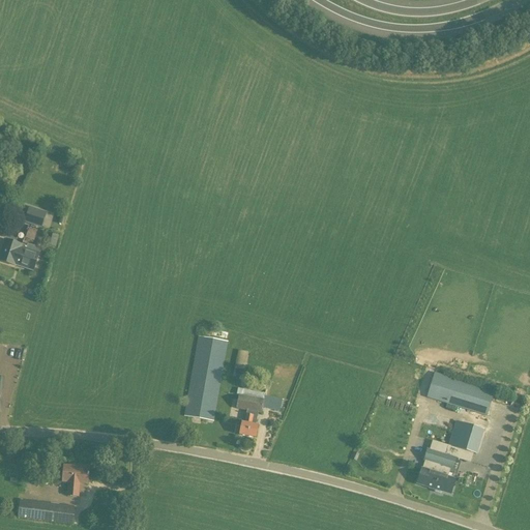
[(27,210),(22,224),(38,229),(43,215),(27,210)]
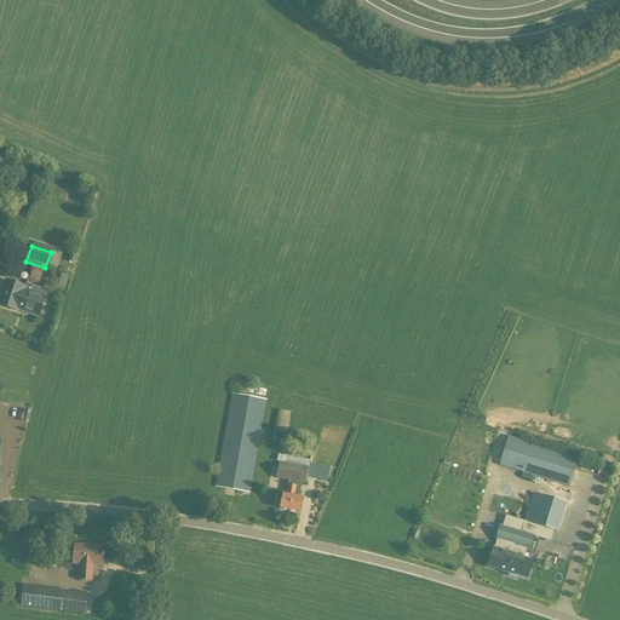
[(35,267),(32,277),(41,281),(45,270),(35,267)]
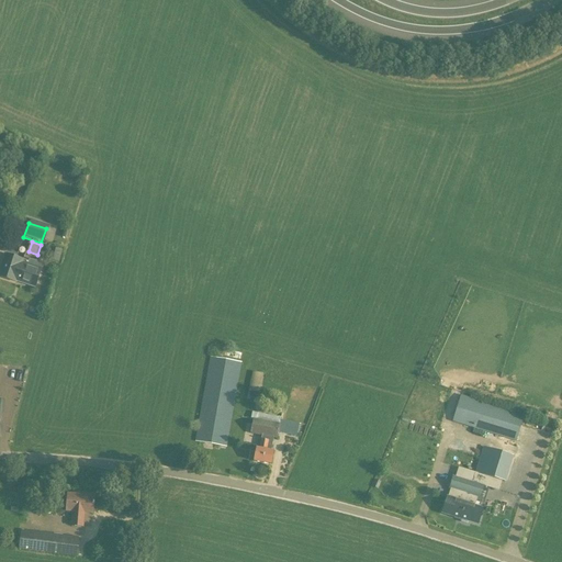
[(23,262),(24,260),(4,255),(0,268),(0,277),(15,282),(17,281),(35,288),(42,269),(23,262)]
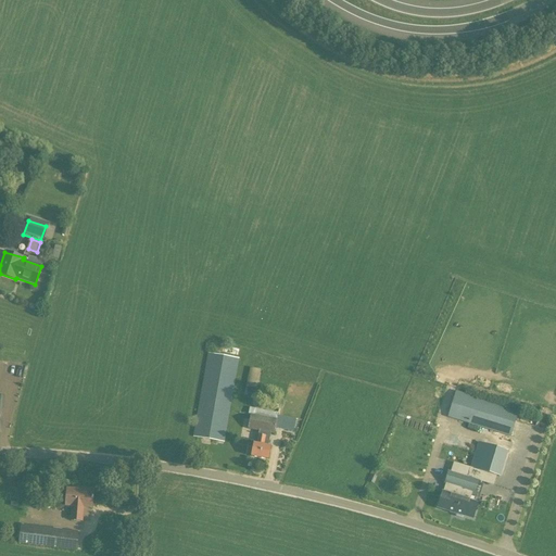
[(225,442),(239,358),(209,353),(192,437),(225,442)]
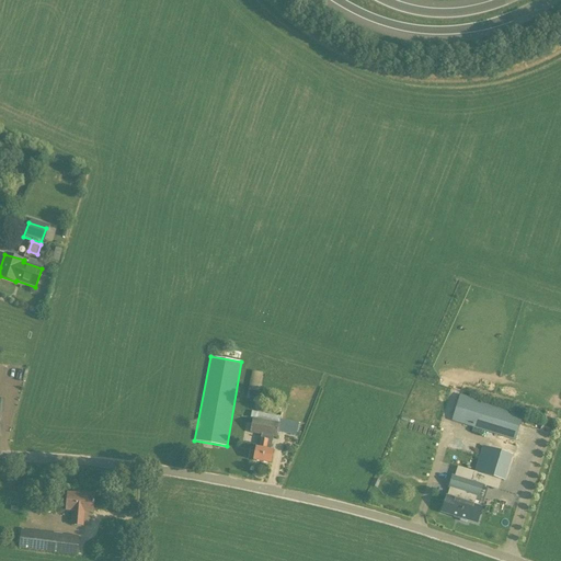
[(251,391),(249,397),(258,399),(263,373),(260,373),(252,370),(248,390),(251,391)]
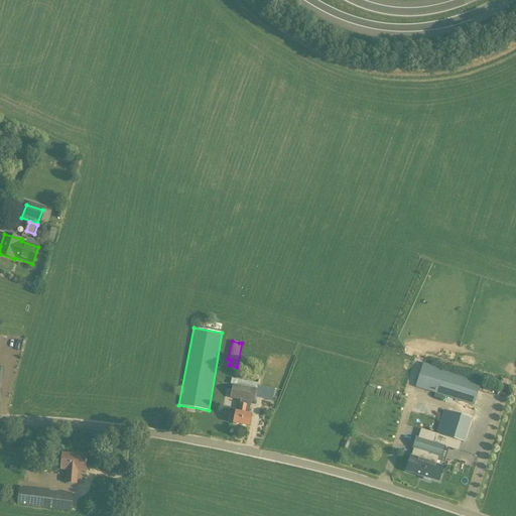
[(482,381),(423,363),(416,385),(415,387),(474,406),(479,390),(482,381)]
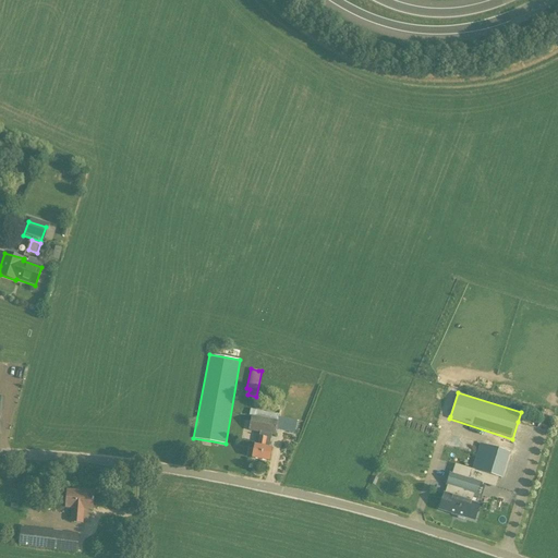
[(271,448),(269,448),(271,435),(275,436),(276,431),(284,432),(294,433),(296,423),(278,420),(280,409),(274,408),(273,411),(253,407),(252,410),(251,416),(249,431),(259,433),(257,446),(255,445),(252,458),(269,461),(271,448)]
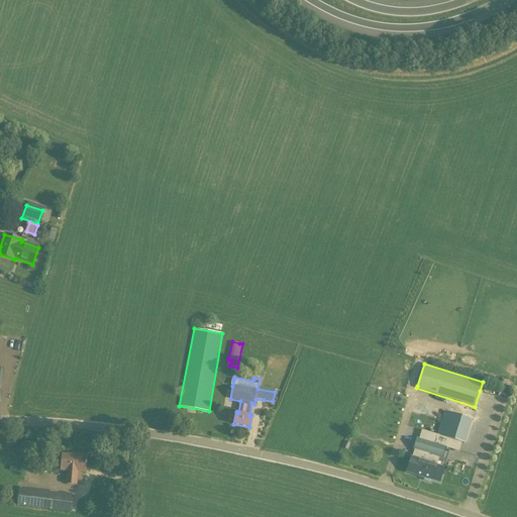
[(434,442),(444,446),(454,449),(457,441),(466,444),(473,419),(444,410),(434,442)]
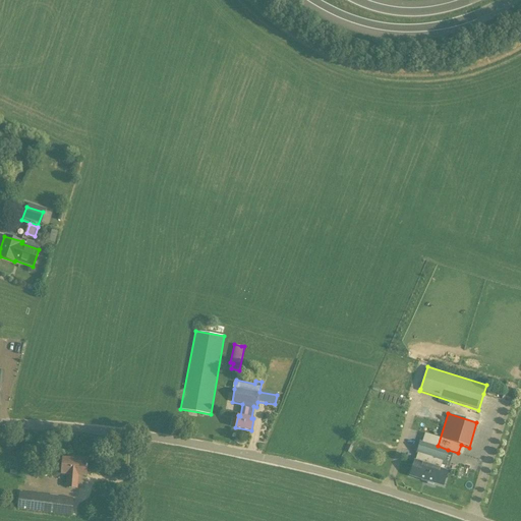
[(439,470),(442,461),(445,462),(448,450),(438,446),(420,441),(417,453),(418,453),(416,462),(415,462),(410,476),(427,481),(427,482),(428,484),(432,485),(435,484),(435,483),(443,485),(447,472),(439,470)]
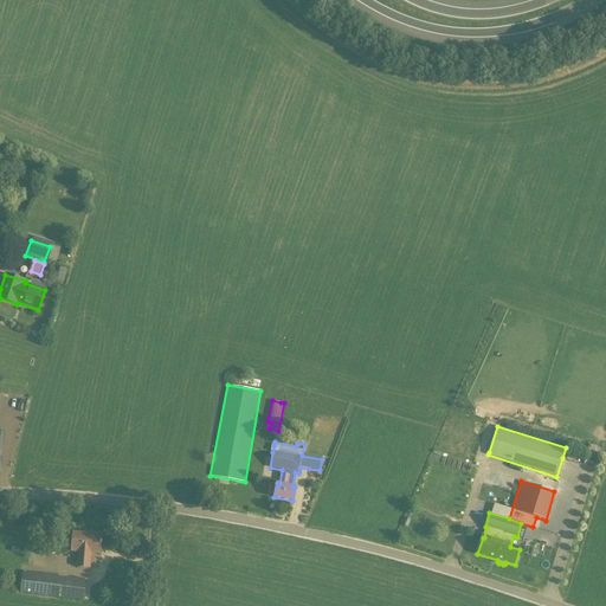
[(90,569),(91,553),(100,554),(101,552),(102,534),(88,533),(88,534),(72,533),(71,552),(77,552),(76,568),(90,569)]
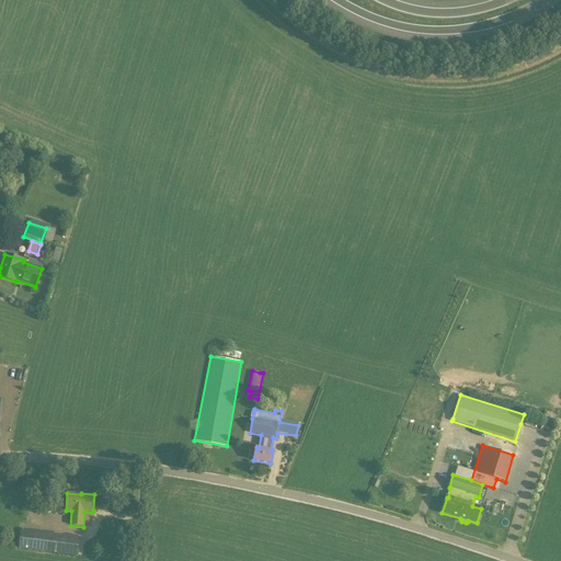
[(79,536),(70,535),(22,529),(19,548),(76,556),(79,536)]
